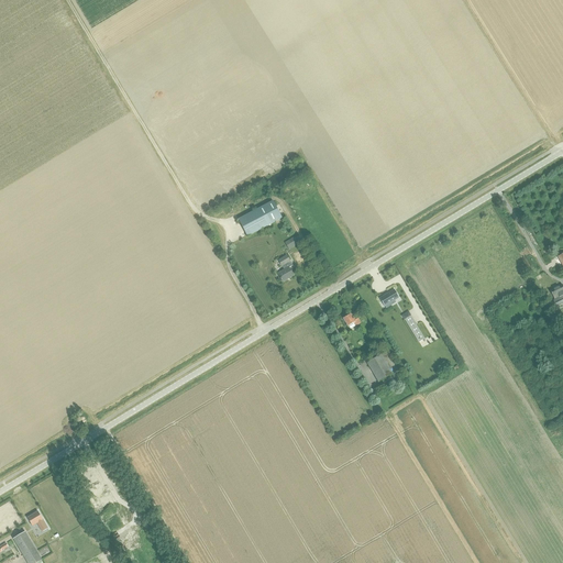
[(249,238),(282,219),(273,201),(239,220),(249,238)]
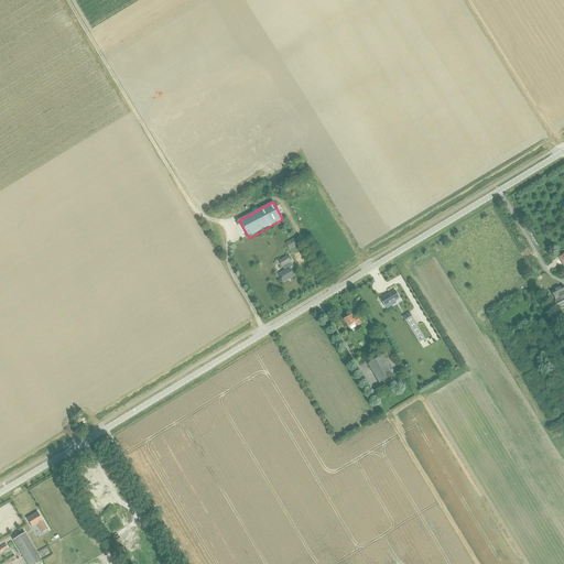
[(288,256),(279,261),(282,268),(283,267),(285,271),(279,275),(283,283),(295,277),(290,269),(293,267),(291,262),(288,256)]
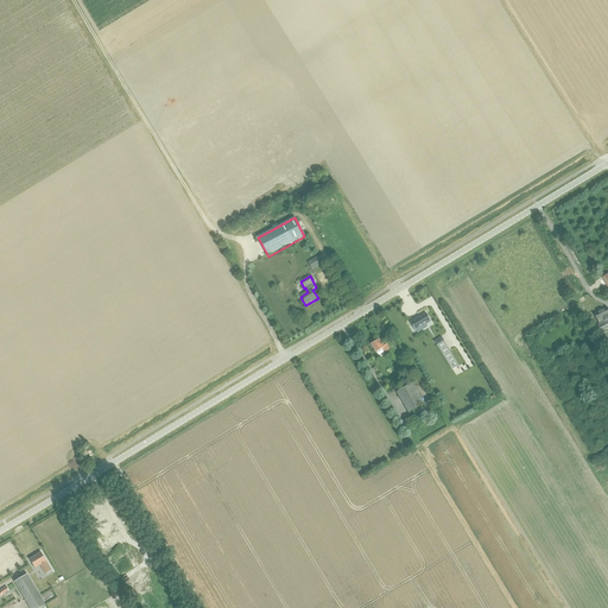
[(607,309),(607,308),(594,314),(599,323),(603,321),(605,323),(599,327),(600,329),(607,325),(607,309)]
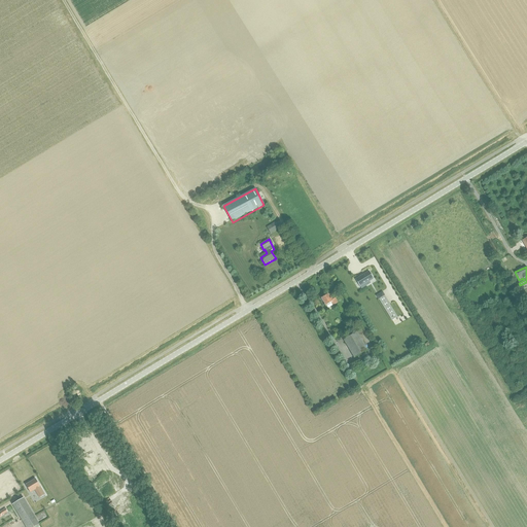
[(359,277),(355,279),(360,287),(363,284),(365,287),(370,284),(369,282),(374,279),(369,271),(359,277)]
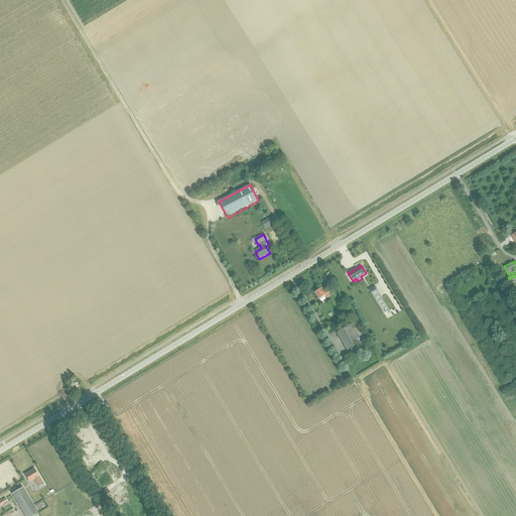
[(317,288),(314,290),(315,291),(314,291),(319,299),(323,297),(325,296),(326,298),(331,295),(327,289),(324,291),(320,287),(318,289),(317,288)]
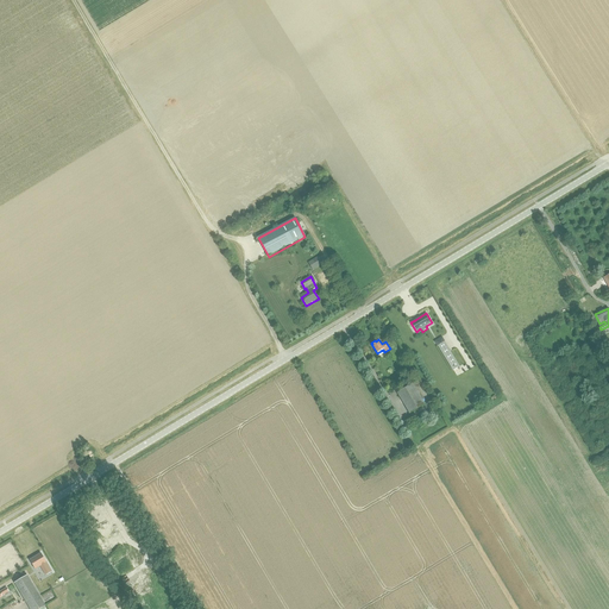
[(444,343),(438,346),(452,371),(459,366),(444,343)]
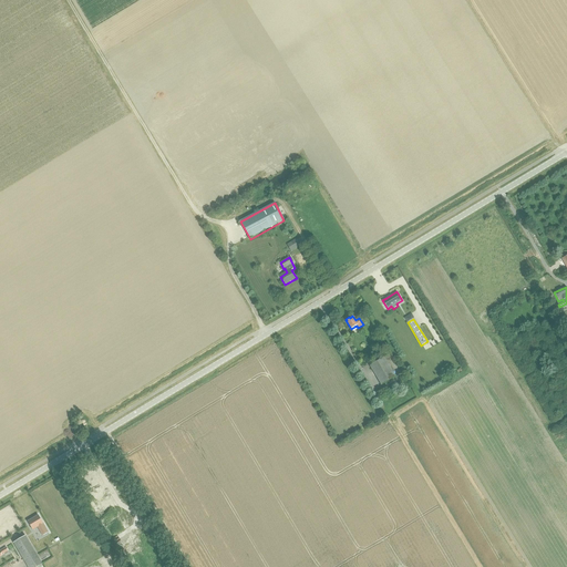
[(381,384),(395,375),(384,357),(370,366),(381,384)]
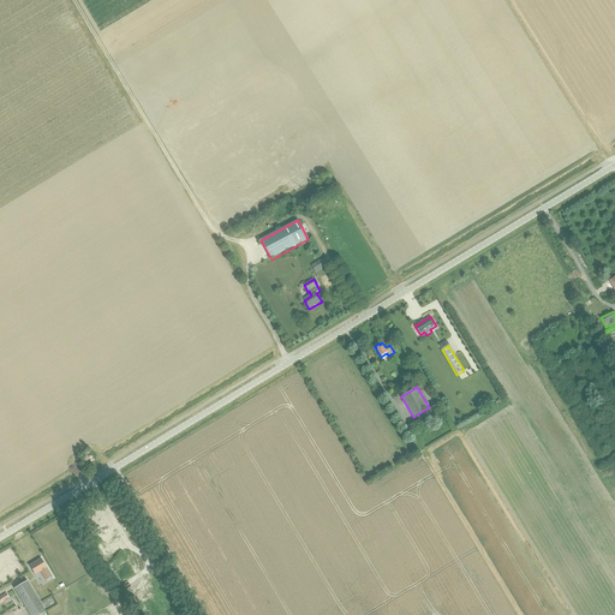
[(90,469),(99,464),(94,457),(85,461),(90,469)]
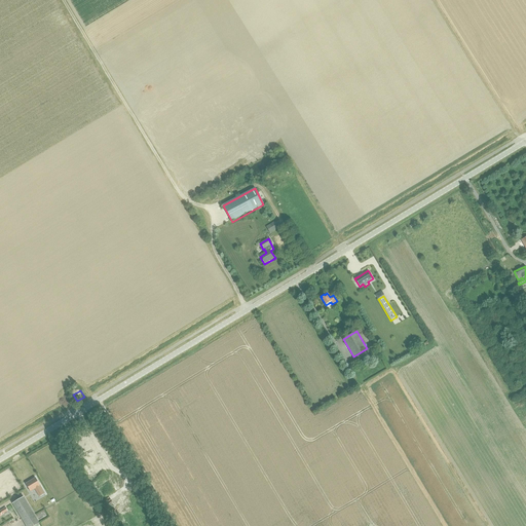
[(35,478),(26,484),(31,492),(35,489),(39,497),(45,494),(35,478)]
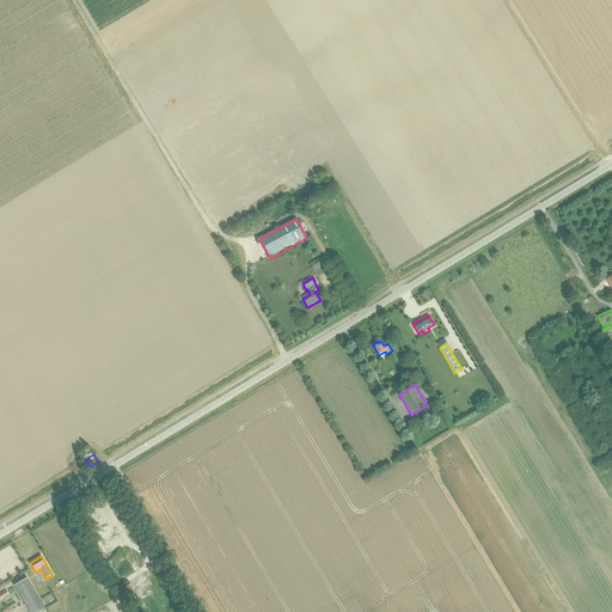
[(30,611),(41,611),(46,610),(28,579),(14,586),(30,611)]
